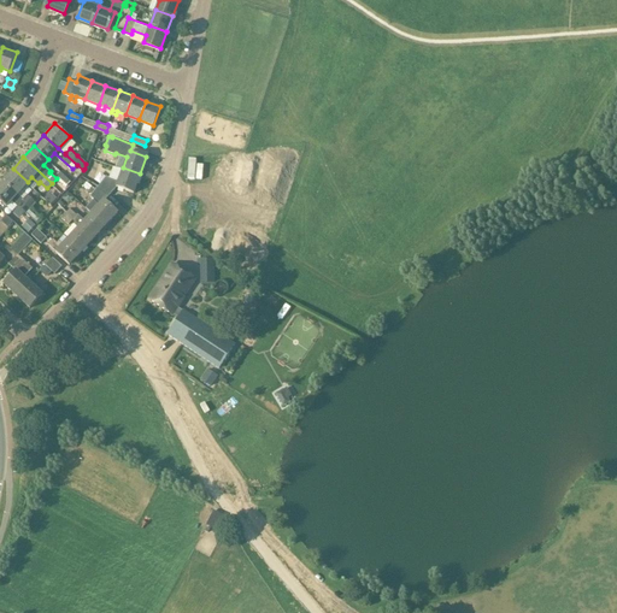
[(134,190),(140,174),(123,168),(115,165),(115,164),(110,176),(106,175),(103,180),(97,175),(93,181),(99,184),(111,192),(117,184),(134,190)]
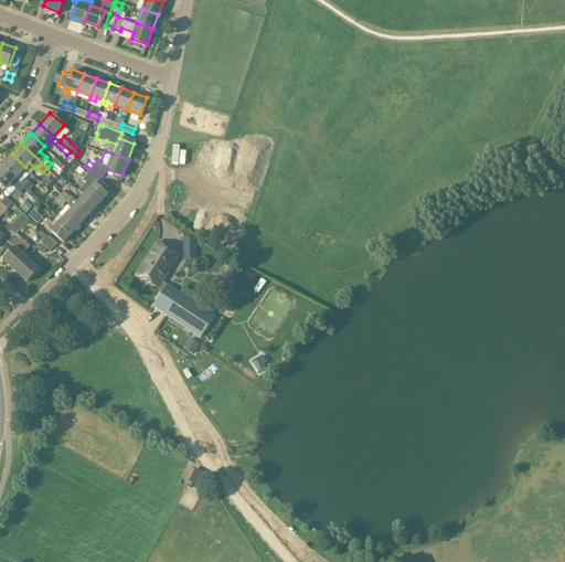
[(25,167),(12,155),(2,165),(29,189),(33,183),(25,177),(21,181),(17,177),(25,167)]
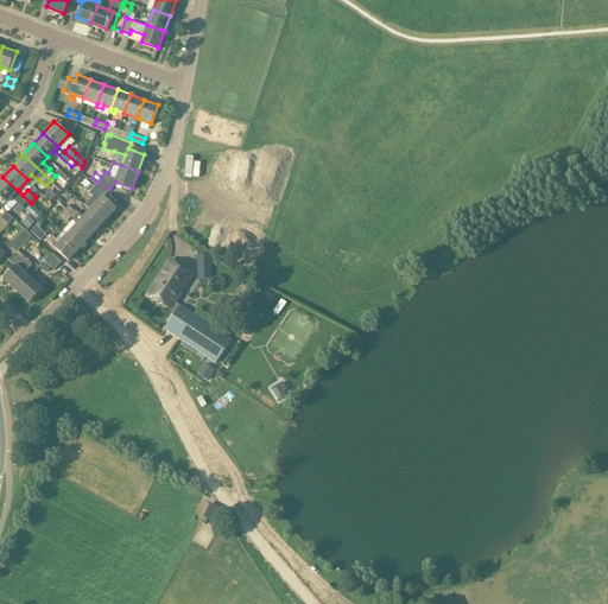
[(70,177),(59,167),(55,172),(65,182),(70,177)]
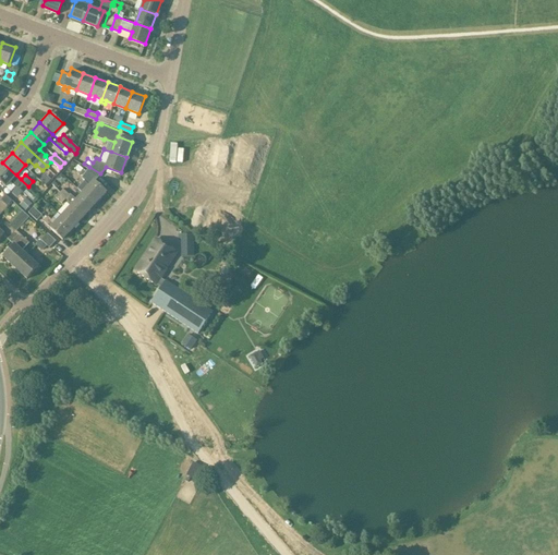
[(27,186),(28,186),(2,163),(0,165),(0,186),(1,189),(4,184),(5,185),(11,180),(16,185),(17,185),(23,191),(24,191),(31,197),(34,193),(27,186)]
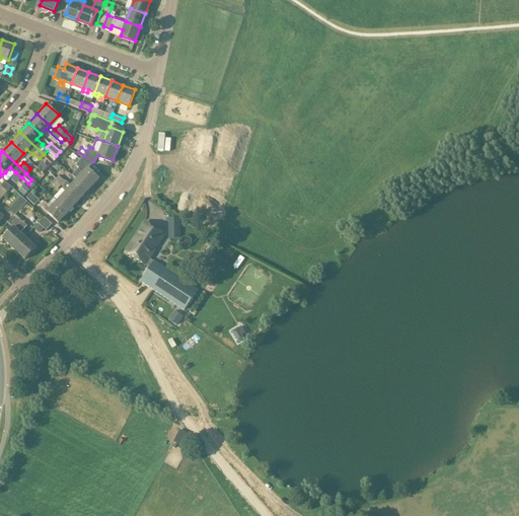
[(77,177),(88,188),(98,177),(88,167),(93,161),(83,155),(76,163),(79,166),(72,173),(77,177)]
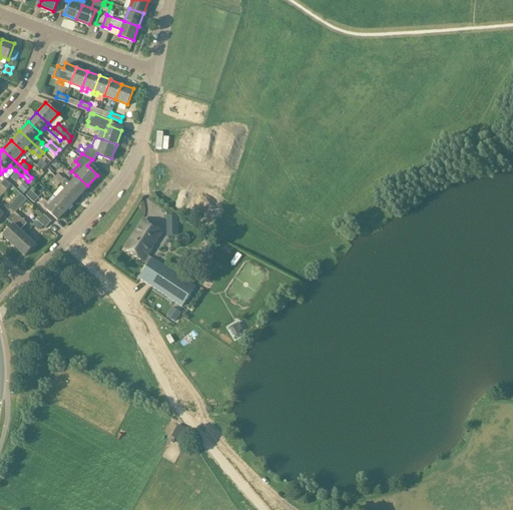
[(42,158),(37,163),(42,168),(47,163),(42,158)]
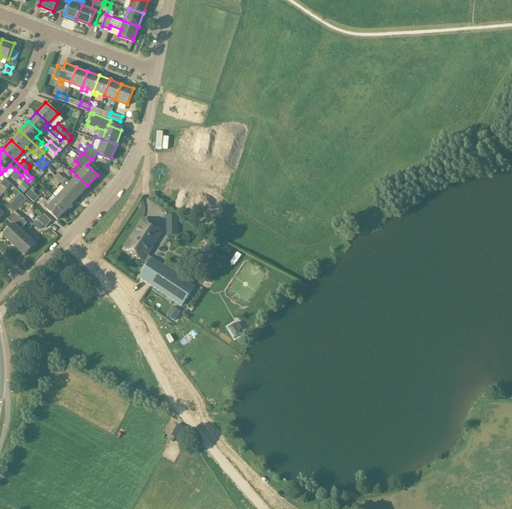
[(87,185),(76,175),(70,181),(65,176),(64,177),(58,172),(54,176),(60,181),(61,181),(66,186),(77,196),(87,185)]
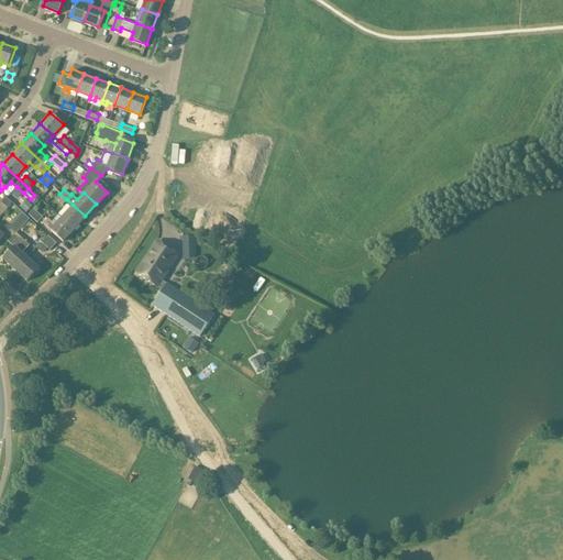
[(56,197),(63,204),(66,199),(59,194),(56,197)]
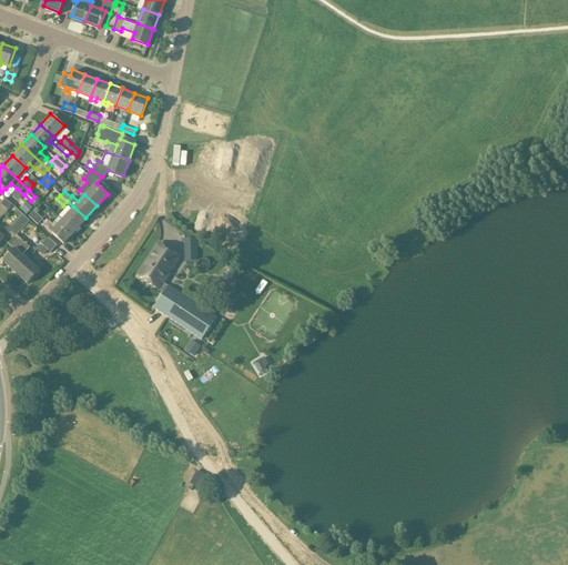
[(28,202),(21,208),(27,213),(32,207),(28,202)]
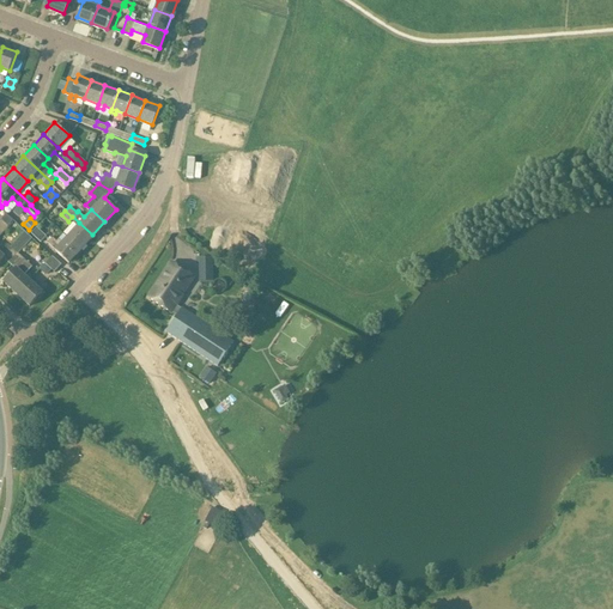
[(92,235),(79,223),(67,236),(80,248),(92,235)]
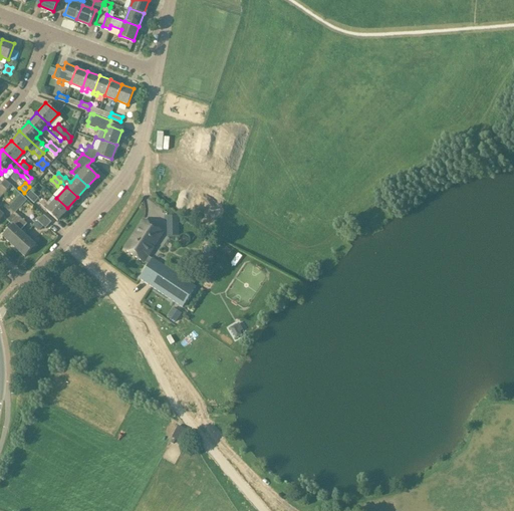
[(31,189),(26,194),(34,202),(39,197),(31,189)]
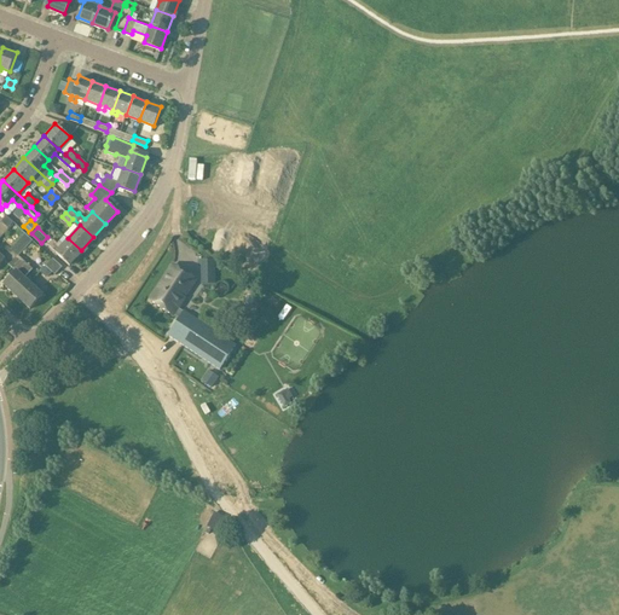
[(25,231),(12,245),(19,253),(33,238),(25,231)]
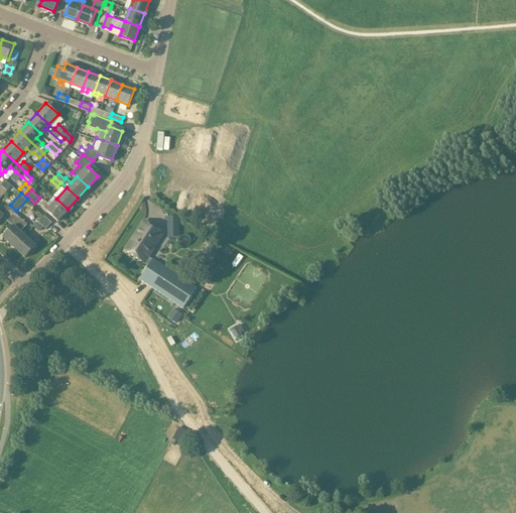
[(46,210),(57,220),(68,209),(56,199),(53,196),(47,202),(44,198),(40,203),(47,209),(46,210)]
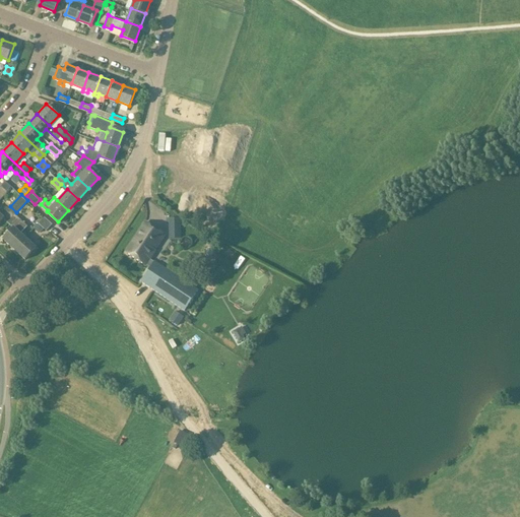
[(0,220),(4,216),(9,221),(16,213),(7,205),(0,212),(0,220)]
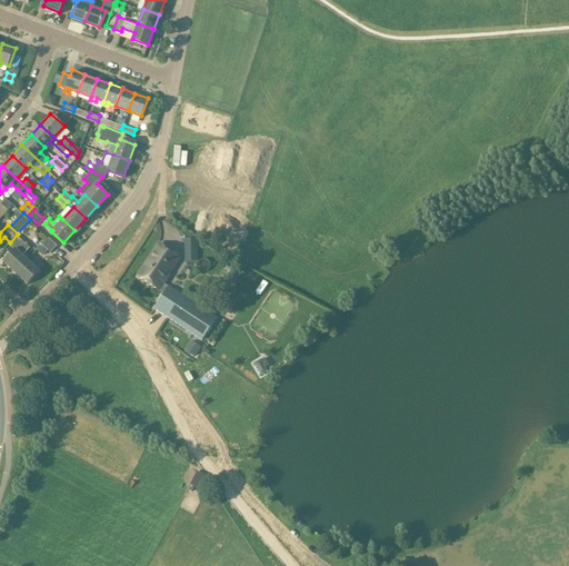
[(16,247),(3,260),(16,271),(27,258),(22,254),(30,246),(18,234),(10,242),(16,247)]
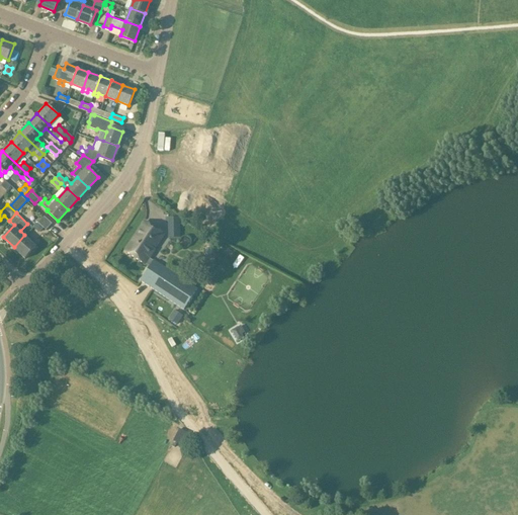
[(52,222),(44,215),(38,221),(47,229),(52,222)]
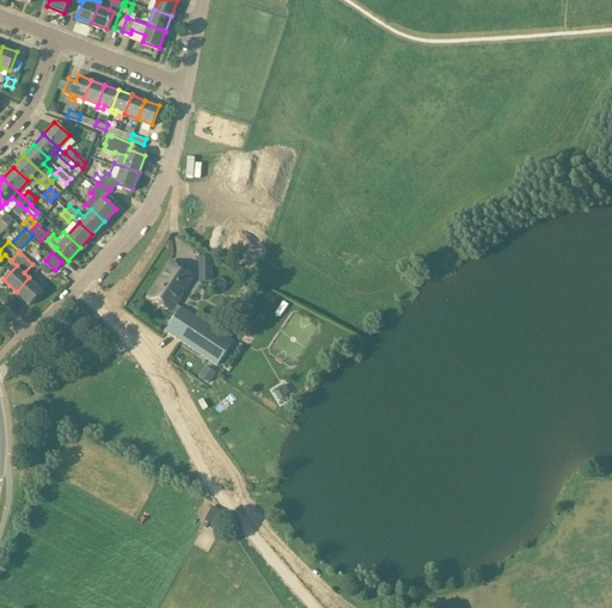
[(177,312),(181,307),(175,304),(176,301),(194,275),(171,259),(148,294),(147,293),(147,294),(170,309),(171,308),(177,312)]
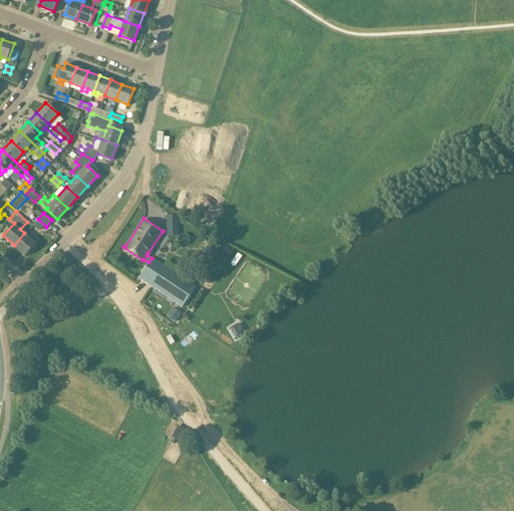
[(24,255),(35,243),(39,239),(34,235),(30,239),(24,233),(14,245),(24,255)]
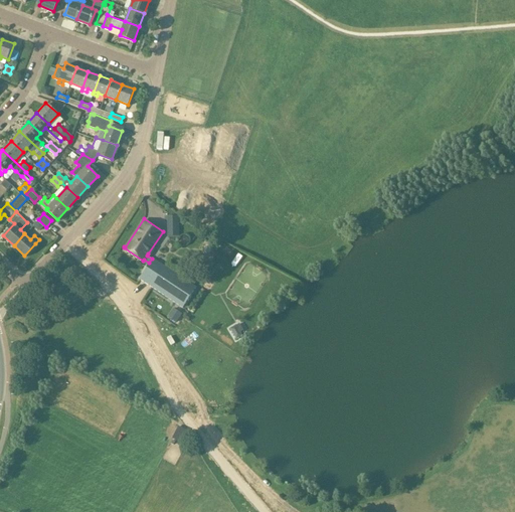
[(182,306),(196,286),(153,257),(152,259),(149,263),(140,277),(182,306)]
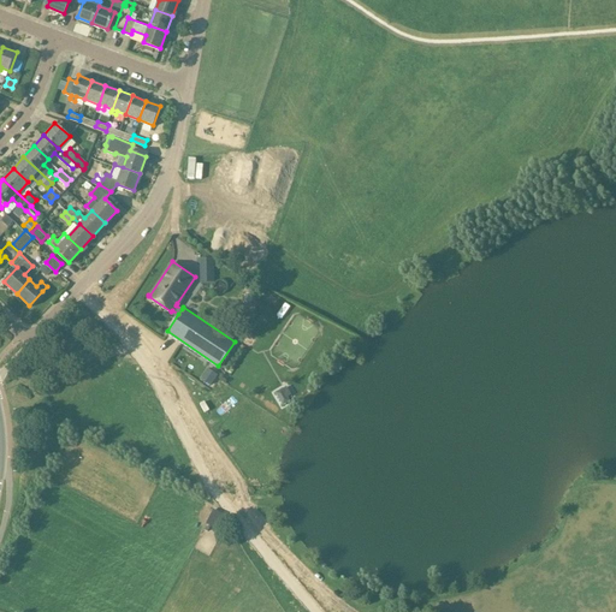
[(215,375),(207,369),(202,376),(211,382),(215,375)]
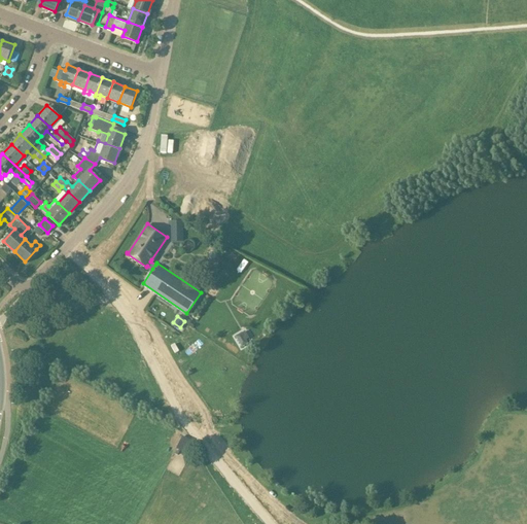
[(247,342),(243,332),(237,334),(241,344),(247,342)]
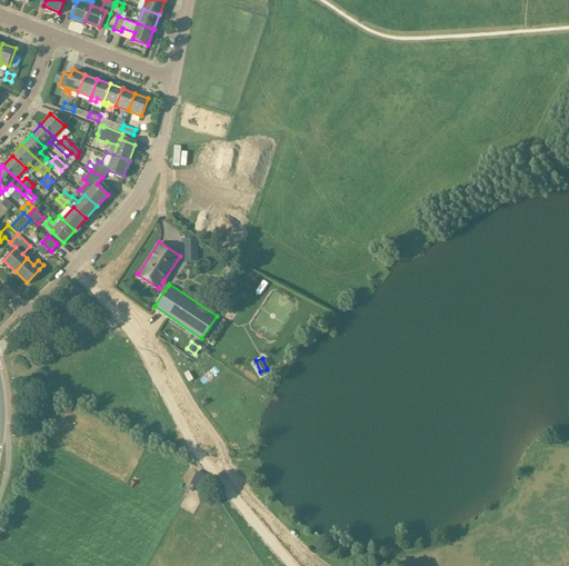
[(206,473),(198,468),(190,483),(199,487),(198,489),(201,490),(205,485),(200,483),(206,473)]
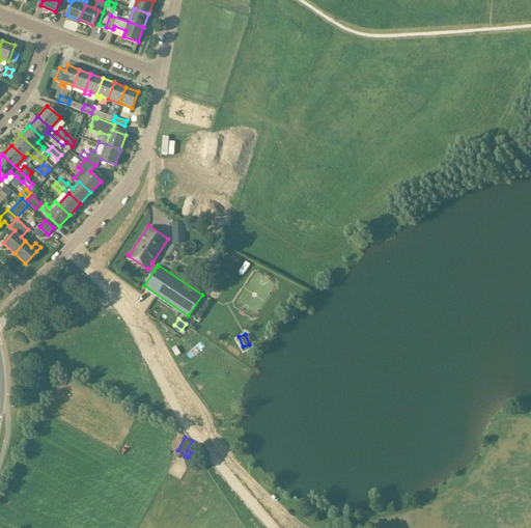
[(175,459),(170,471),(183,476),(188,464),(175,459)]
